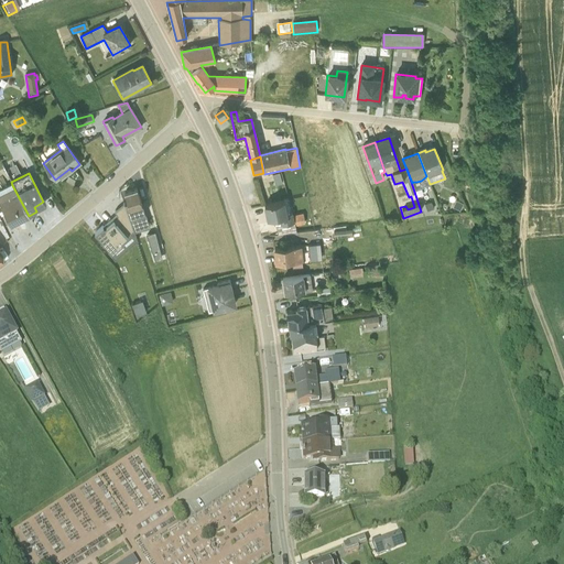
[(269,175),(272,188),(283,185),(280,173),(269,175)]
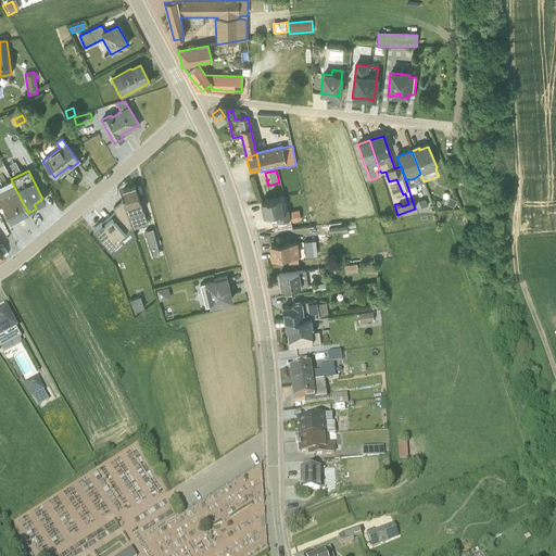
[(28,213),(12,182),(0,188),(0,211),(3,210),(10,222),(28,213)]
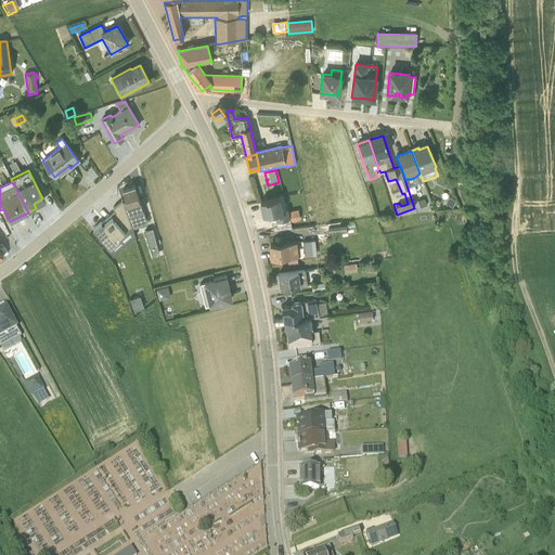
[(127,207),(140,204),(134,186),(121,191),(127,207)]
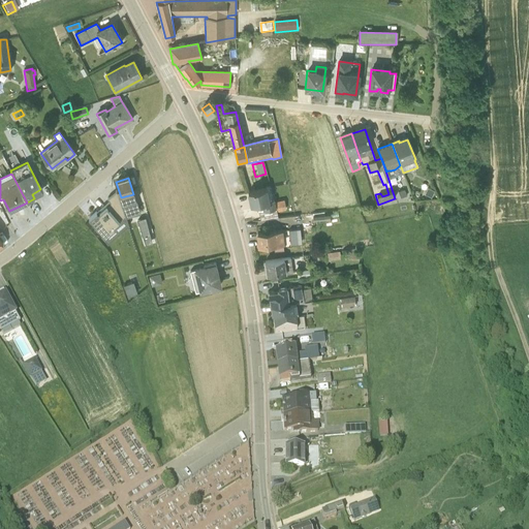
[(267,189),(247,193),(250,207),(256,206),(260,220),(277,218),(274,199),(269,200),(267,189)]
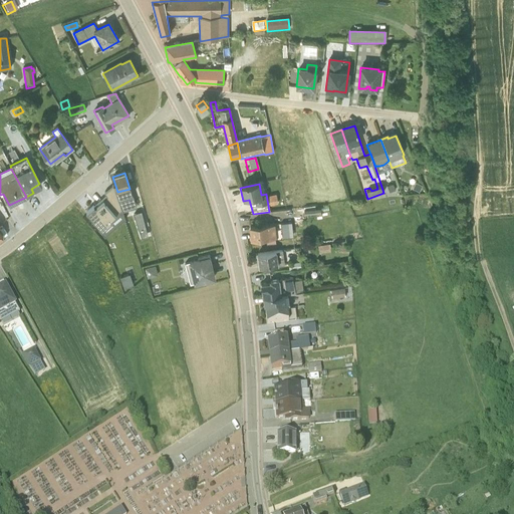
[(113,186),(112,186),(103,194),(105,196),(85,213),(99,229),(98,231),(104,238),(124,221),(113,186)]
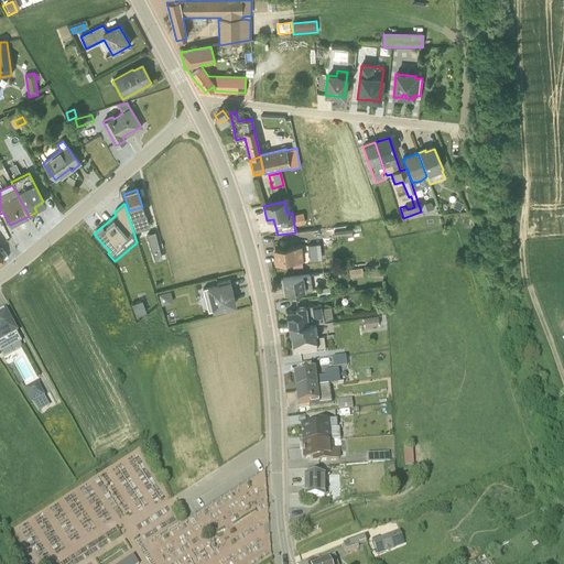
[(344,219),(315,219),(315,228),(344,228),(344,219)]
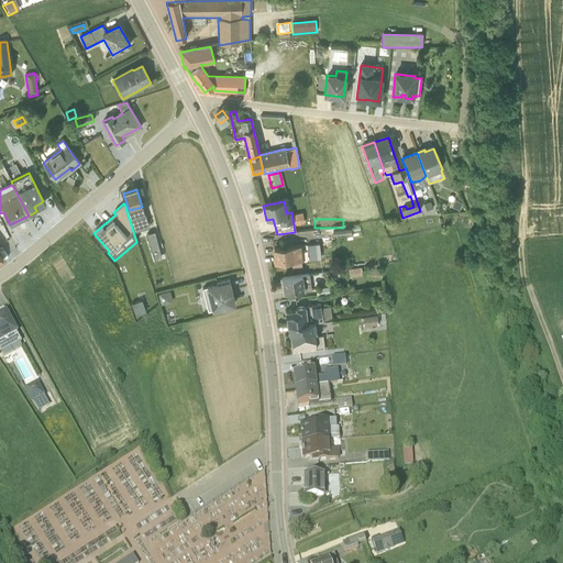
[(156,262),(165,258),(155,231),(146,234),(156,262)]
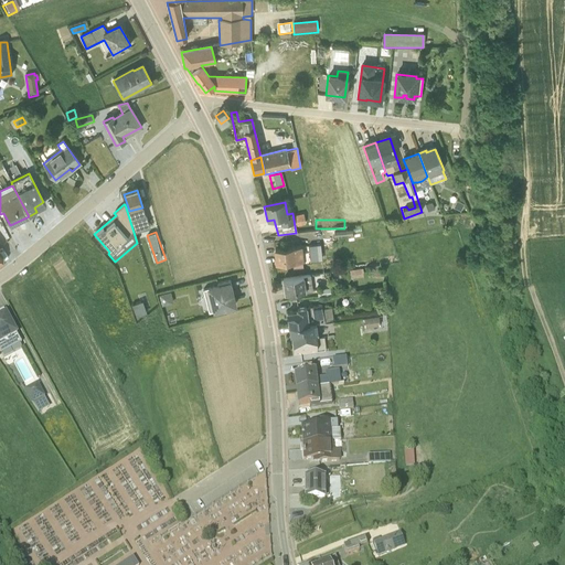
[(310,263),(322,262),(320,246),(308,247),(310,263)]
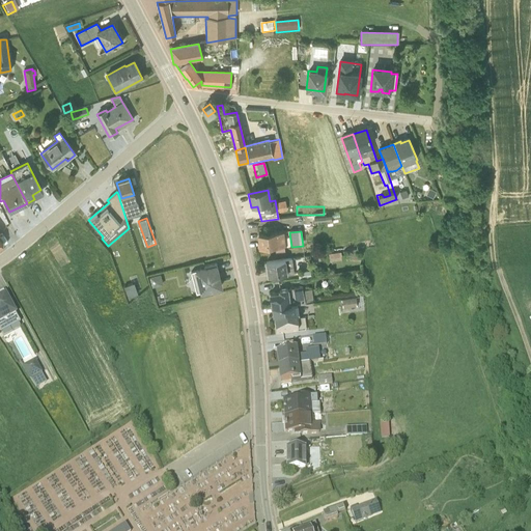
[(283,232),(256,235),(257,245),(256,245),(257,252),(261,251),(261,248),(274,247),(274,252),(291,250),(290,245),(284,245),(283,232)]
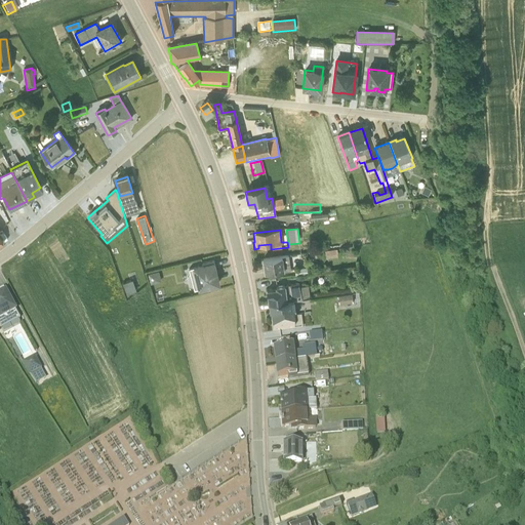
[(288,256),(261,259),(264,274),(274,273),(275,274),(290,272),(288,256)]
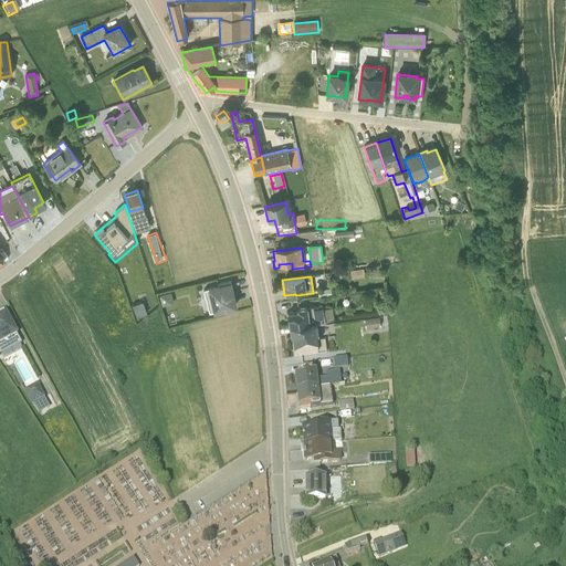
[(233,293),(230,282),(218,285),(218,287),(203,292),(209,314),(234,308),(232,299),(231,297),(230,294),(233,293)]
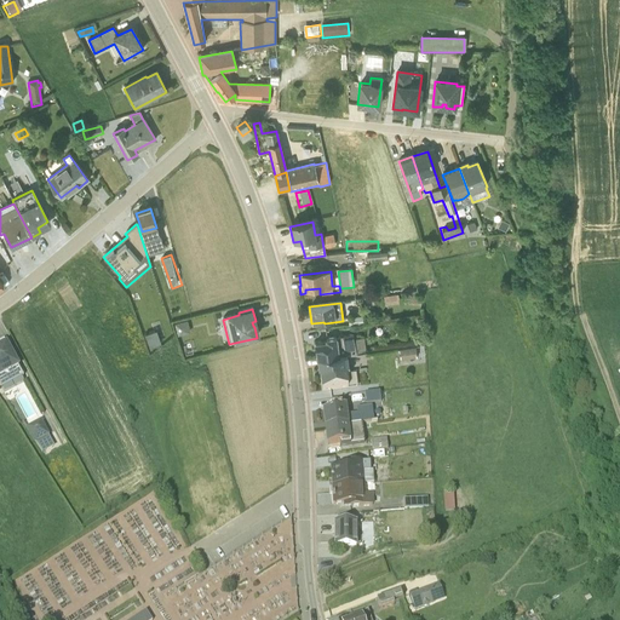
[(187,322),(174,326),(177,338),(190,334),(187,322)]
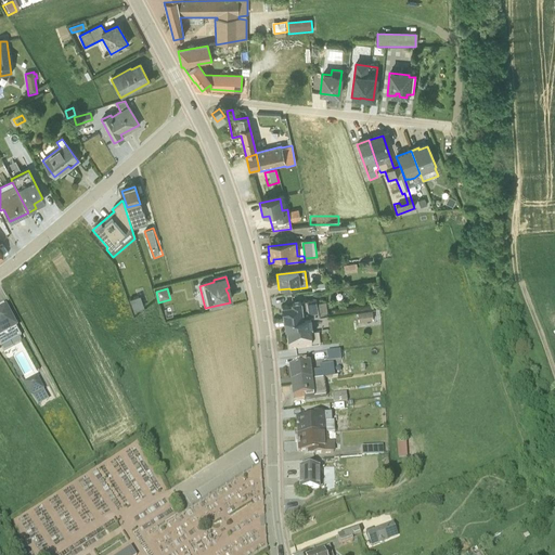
[(310,319),(327,317),(325,304),(317,305),(317,300),(301,302),(291,304),(291,306),(282,308),(284,323),(310,319)]
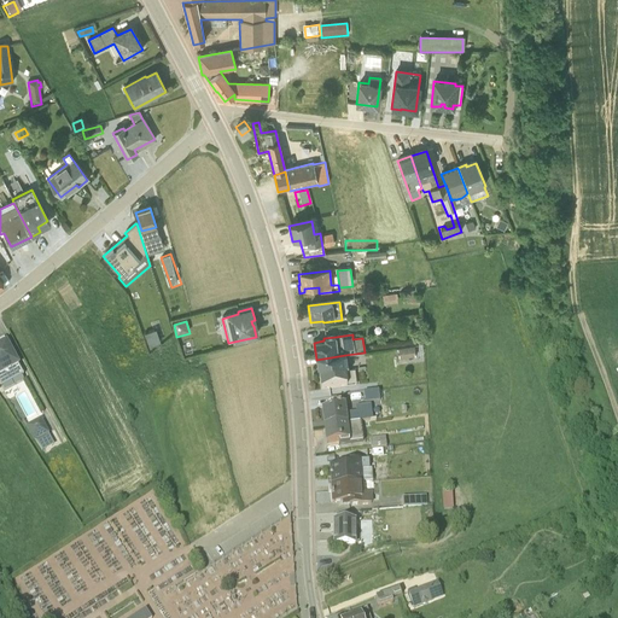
[(3,339),(0,340),(0,385),(0,386),(23,374),(3,339)]
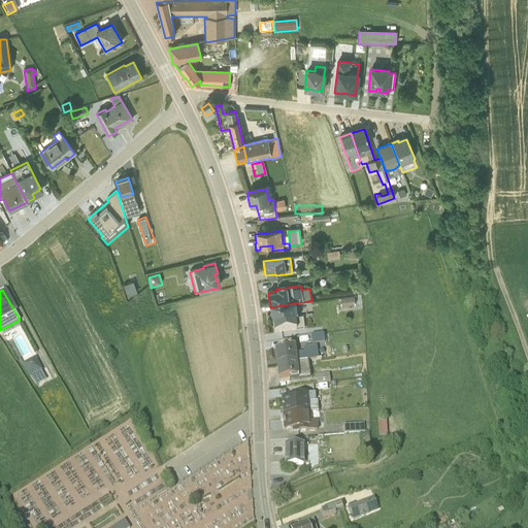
[(341,298),(341,305),(355,305),(355,297),(341,298)]
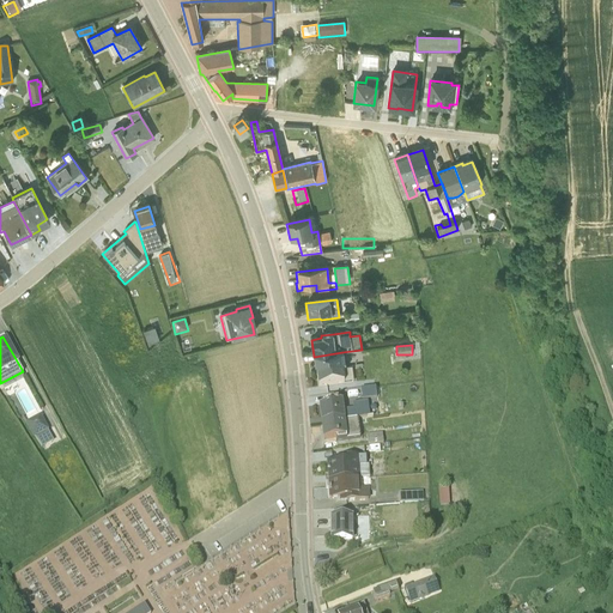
[(319,386),(353,381),(351,369),(345,370),(343,352),(315,356),(314,357),(315,365),(316,365),(317,372),(316,372),(319,386)]
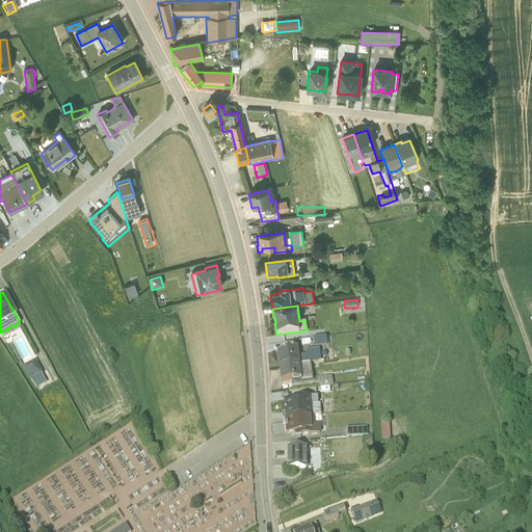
[(314,346),(326,344),(325,336),(313,337),(314,346)]
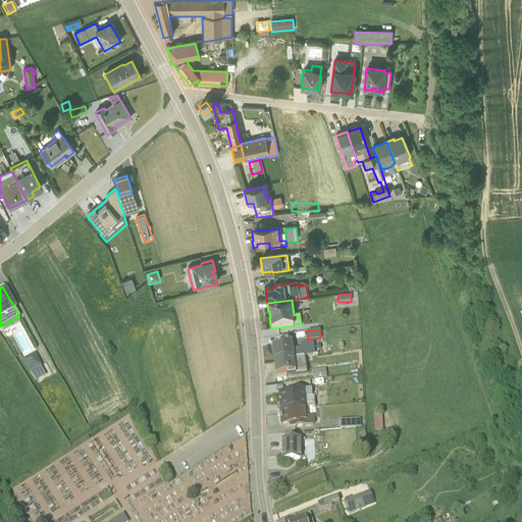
[(317,349),(318,348),(317,342),(300,344),(301,349),(293,350),(292,341),(280,343),(280,344),(271,346),(274,359),(274,360),(317,354),(317,349)]
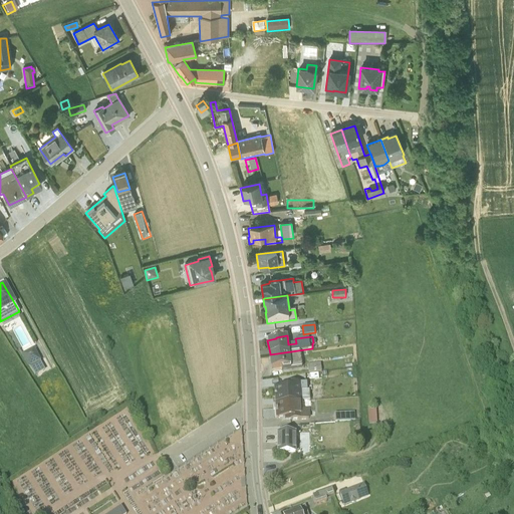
[(33,347),(20,354),(27,367),(29,366),(34,374),(44,369),(39,360),(40,360),(33,347)]
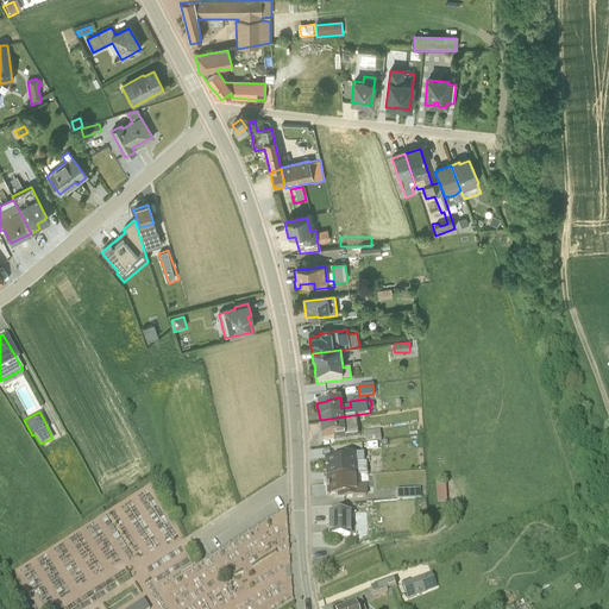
[(334,438),(357,434),(355,415),(320,420),(321,435),(333,434),(334,438)]
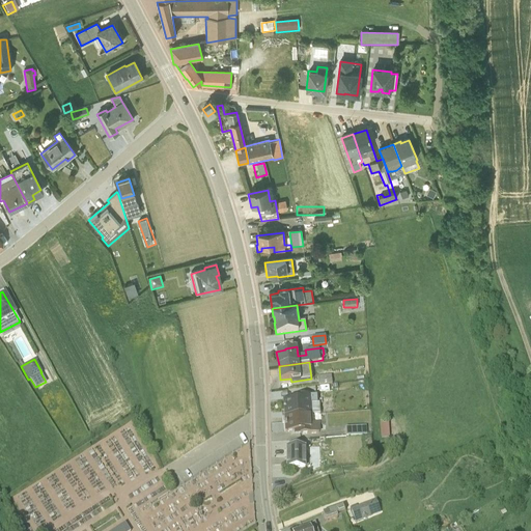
[(317,376),(318,385),(331,384),(330,375),(317,376)]
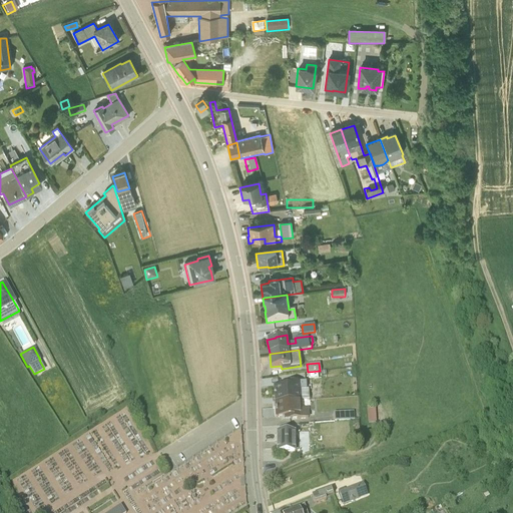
[(283,386),(273,387),(275,402),(309,399),(308,390),(306,390),(305,382),(300,382),(283,383),(283,386)]
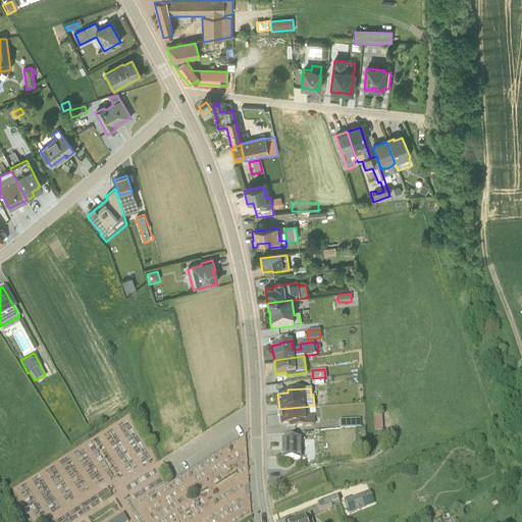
[(314,425),(313,417),(307,417),(307,407),(279,409),(280,424),(294,423),(295,426),(314,425)]
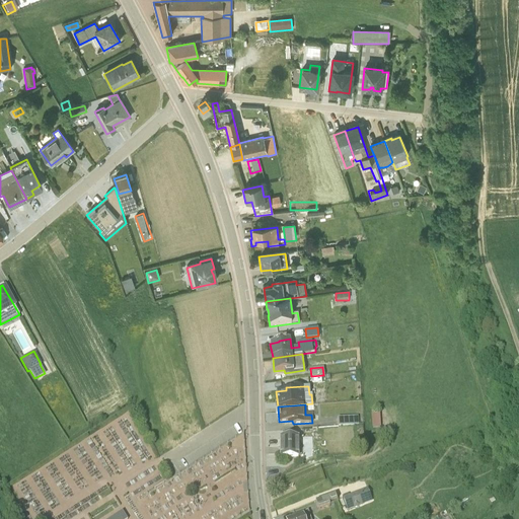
[(381,426),(381,411),(373,411),(373,427),(381,426)]
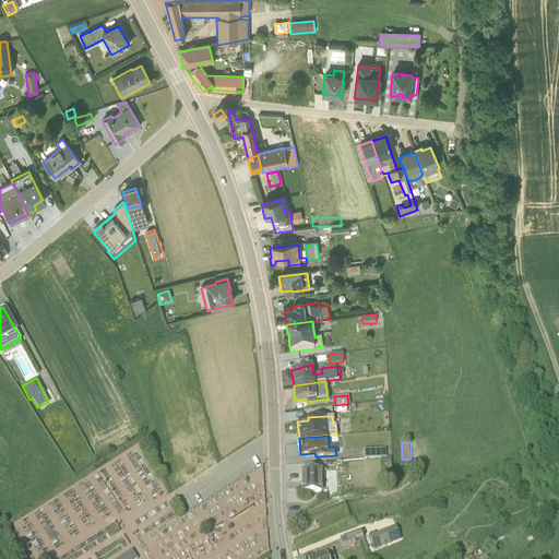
[(388,458),(388,448),(365,448),(365,458),(388,458)]
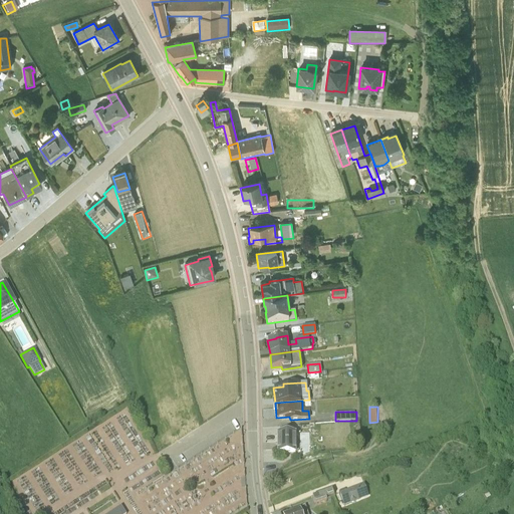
[(276,434),(277,454),(301,453),(300,433),(276,434)]
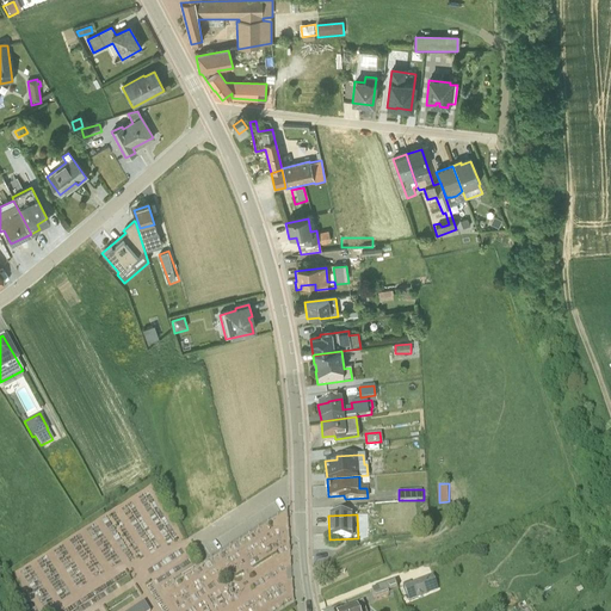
[(432,576),(403,587),(408,602),(437,591),(432,576)]
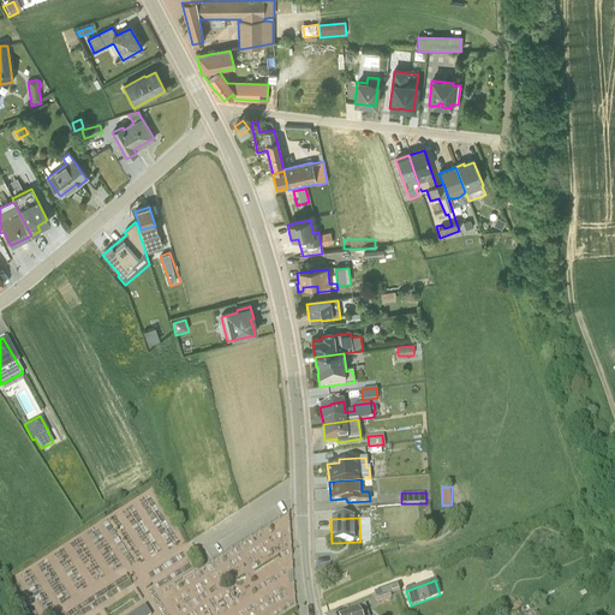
[(402,614),(406,613),(396,587),(372,596),(376,604),(395,597),(401,614),(402,614)]
